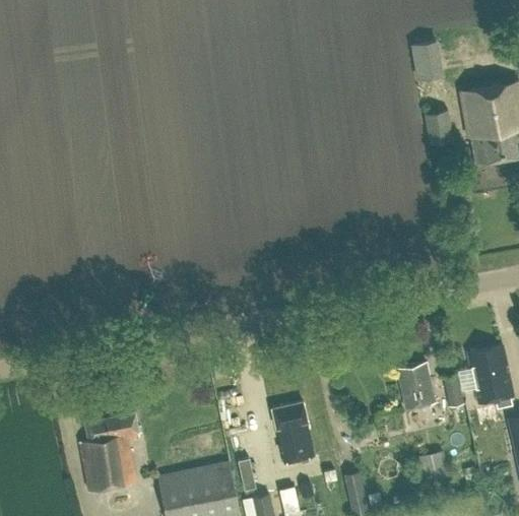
[(518,82),(461,93),(468,137),(471,136),(476,163),(516,156),(514,141),(518,139),(518,82)]
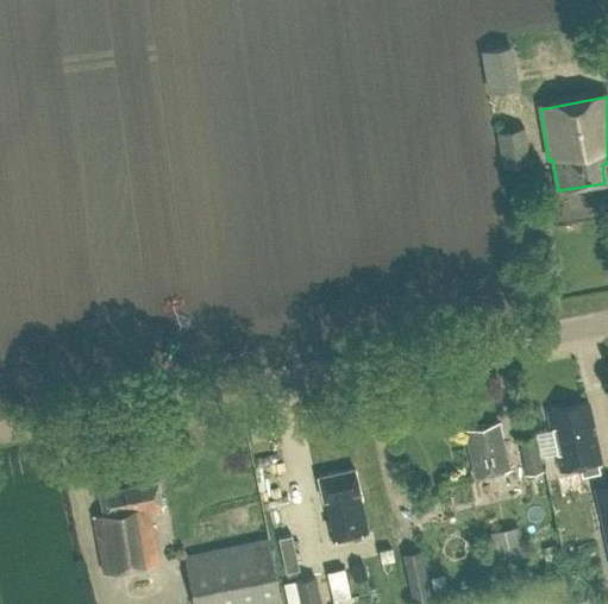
[(502,170),(530,165),(525,130),(495,134),(502,170)]
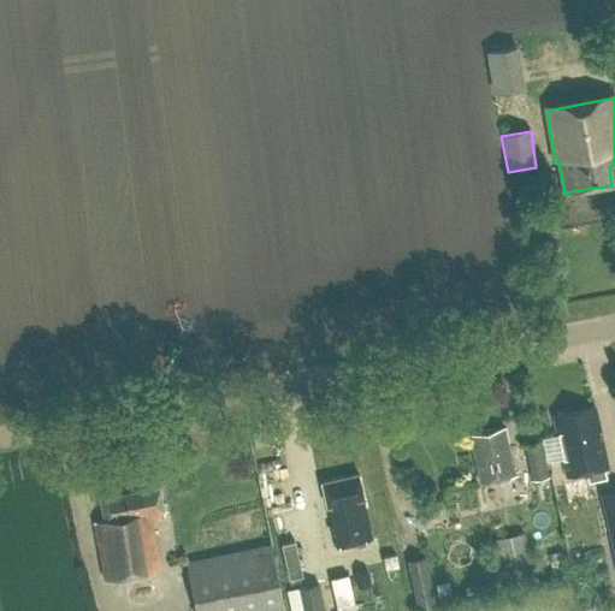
[(607,470),(593,410),(555,419),(567,479),(587,474),(590,485),(607,481),(604,470),(607,470)]
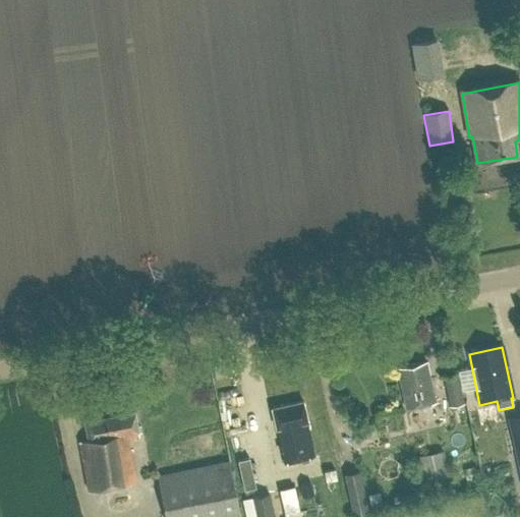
[(411,410),(430,406),(430,404),(435,403),(426,364),(397,370),(406,410),(411,409),(411,410)]
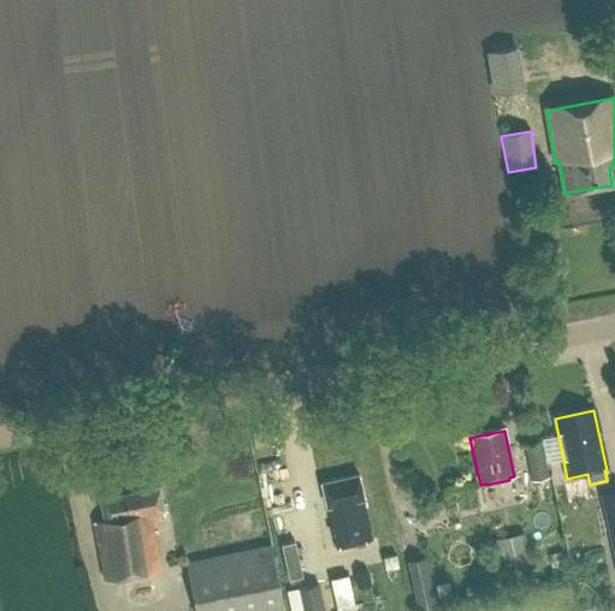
[(255,449),(256,449),(262,446),(260,434),(253,435),(255,449)]
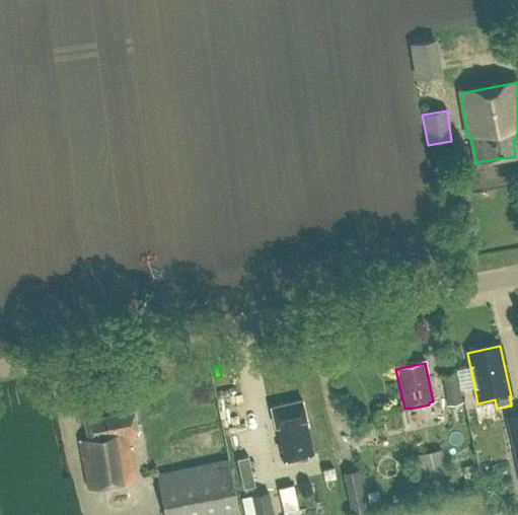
[(448,408),(462,403),(456,374),(441,378),(448,408)]
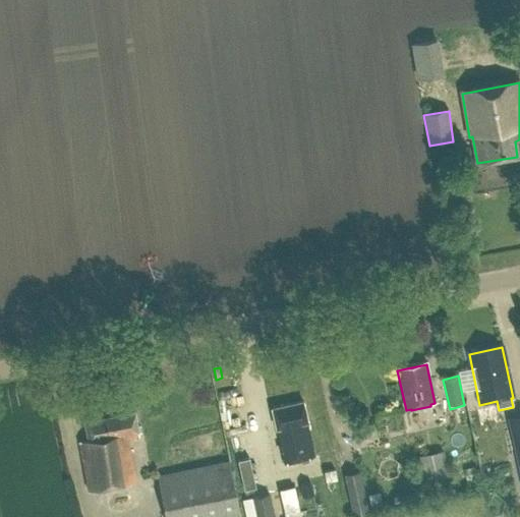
[(285,465),(288,464),(314,459),(306,424),(307,424),(303,404),(272,411),(277,433),(285,465)]
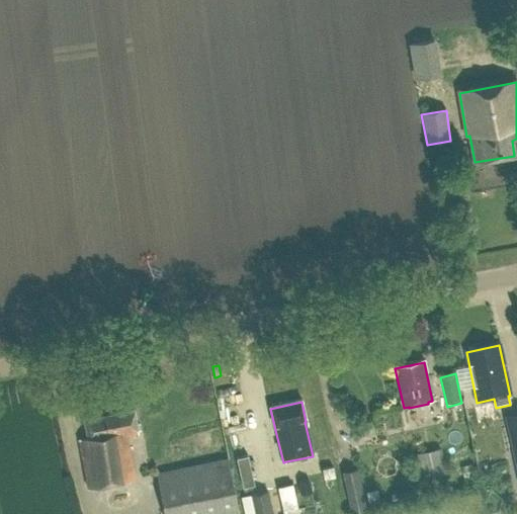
[(135,412),(84,421),(88,440),(80,441),(88,490),(126,483),(138,480),(133,453),(142,452),(139,436),(135,412)]
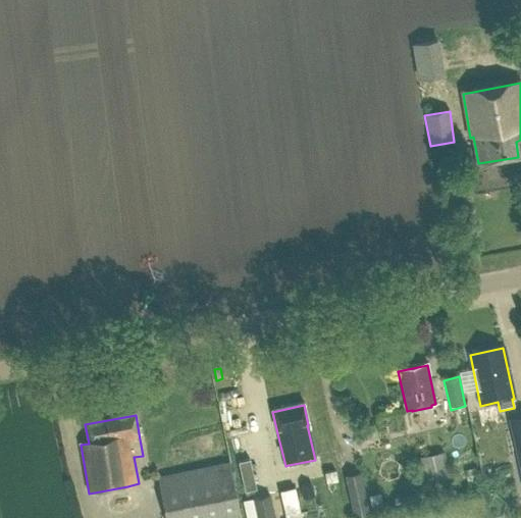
[(367,454),(385,450),(383,441),(365,445),(367,454)]
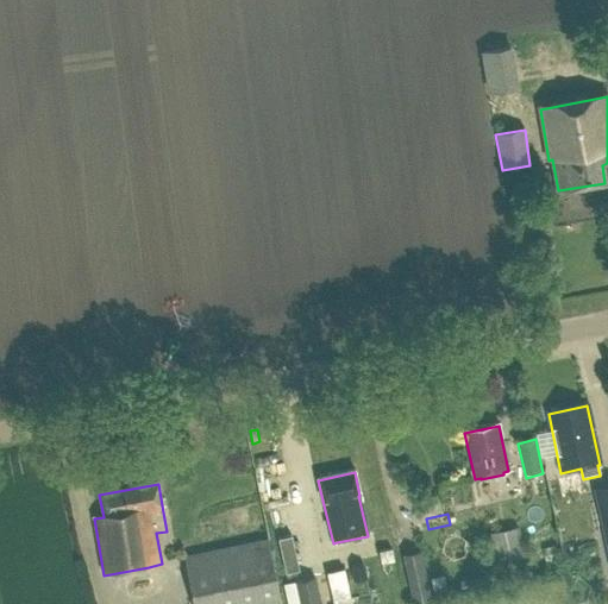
[(493,545),(497,566),(524,560),(519,539),(493,545)]
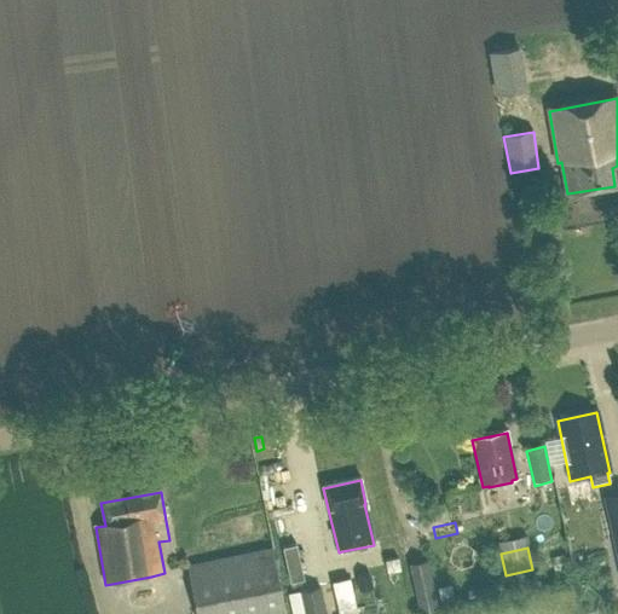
[(286,613),(272,550),(188,568),(196,613),(286,613)]
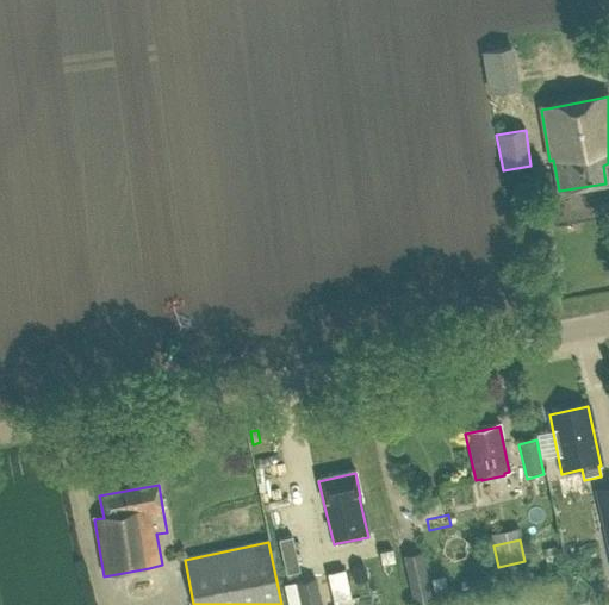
[(380,554),(384,567),(396,563),(393,552),(380,554)]
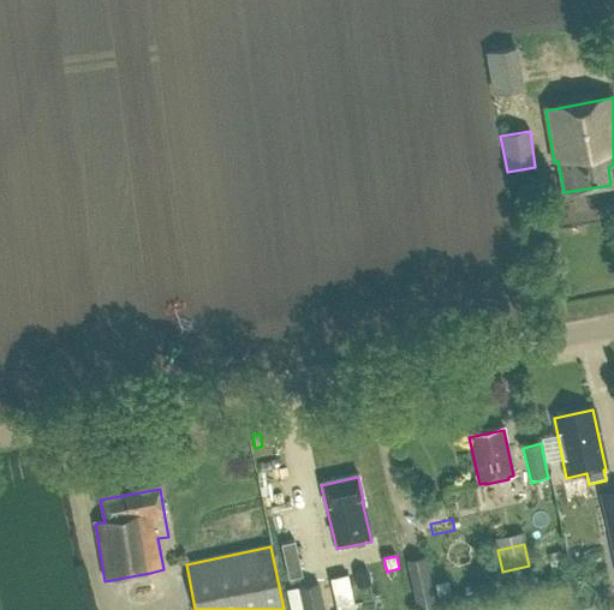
[(433,609),(439,608),(429,560),(410,563),(421,609),(433,609)]
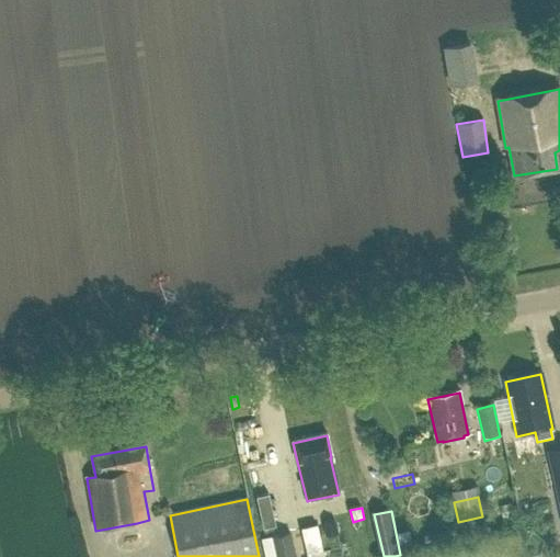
[(323,525),(327,537),(336,535),(334,523),(323,525)]
